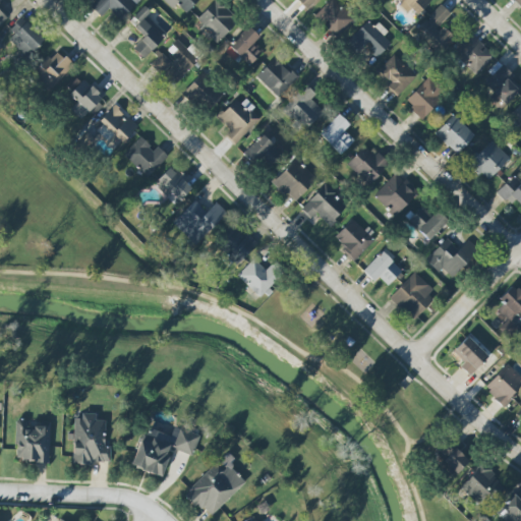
[(121,20),(139,0),(97,0),(91,7),(102,17),(109,9),(121,20)]
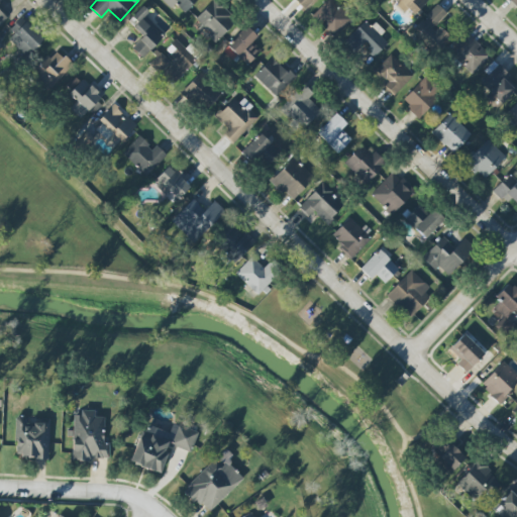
[(197,0),(162,0),(172,9),(176,4),(185,13),(197,0)]
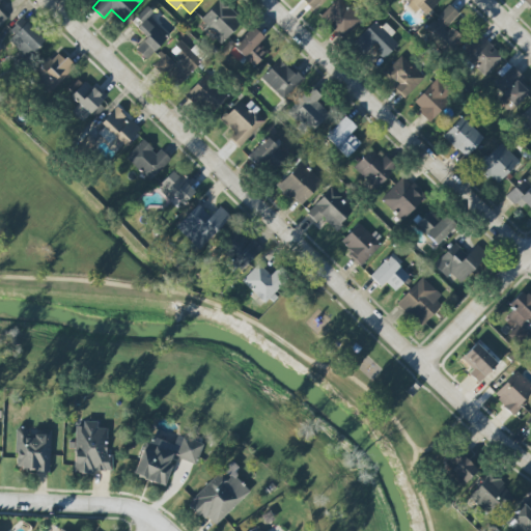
[(220,0),(199,20),(221,43),(243,22),(222,0),(220,0)]
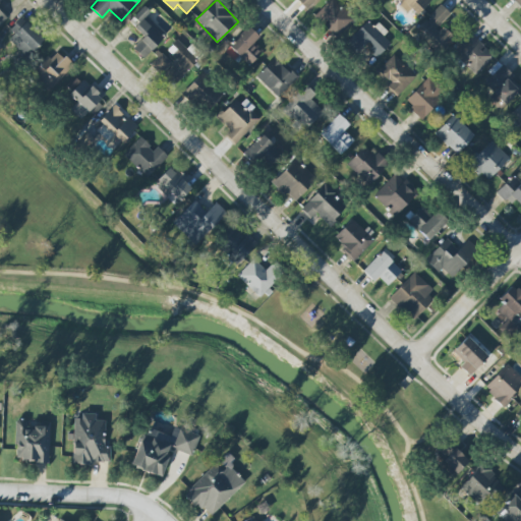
[(297,0),(307,9),(315,0),(297,0)]
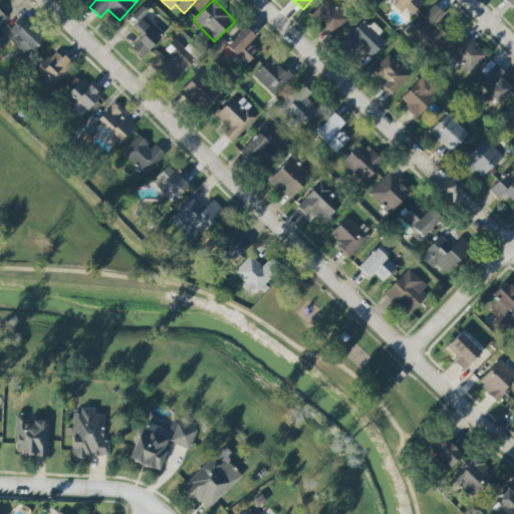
[(325,0),(311,15),(333,36),(350,19),(329,0),(325,0)]
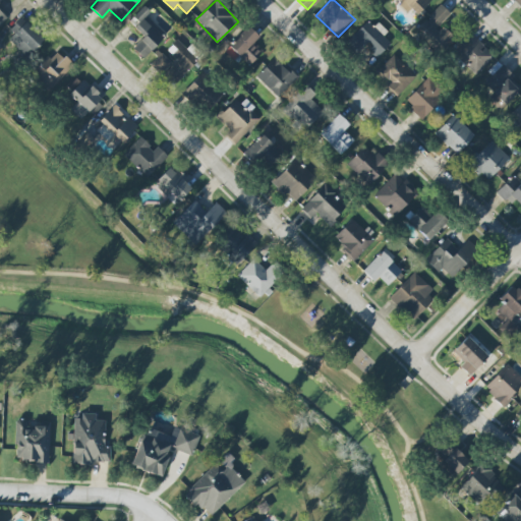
[(414,17),(430,0),(402,0),(403,0),(400,3),(414,17)]
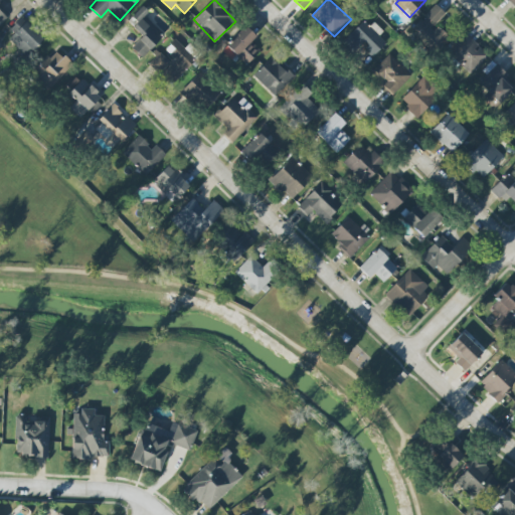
[(437,51),(450,37),(436,24),(446,14),(435,4),(412,28),(437,51)]
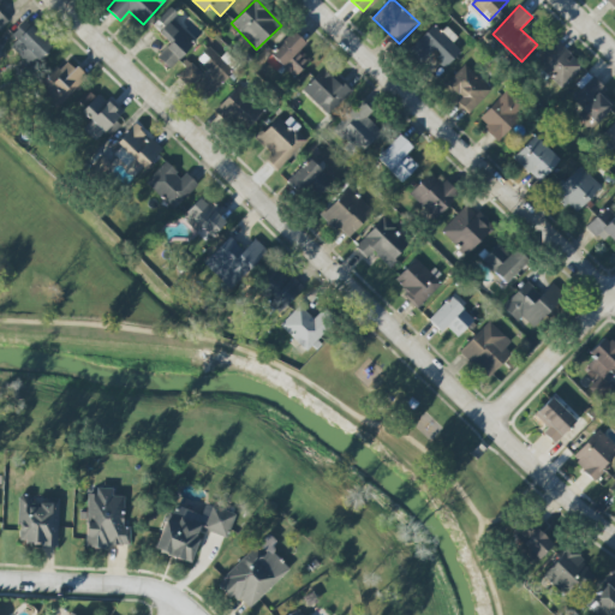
[(171,43),(156,58),(169,70),(197,41),(174,19),(178,15),(169,7),(151,25),(171,43)]
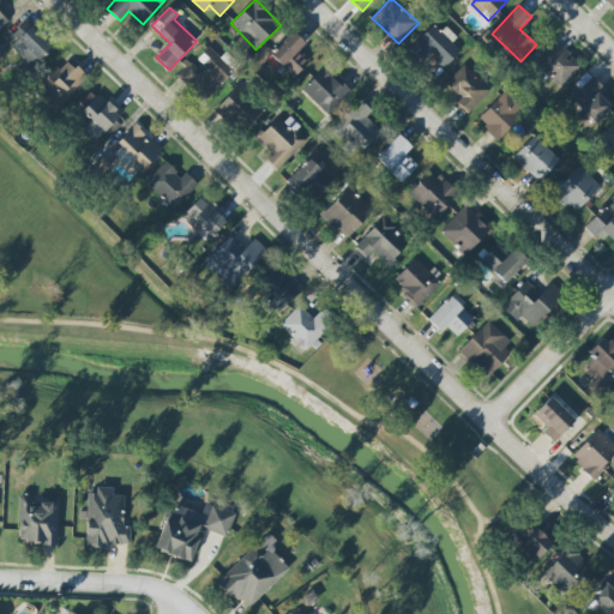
[(12,36),(17,40),(11,47),(34,67),(52,46),(23,22),(12,36)]
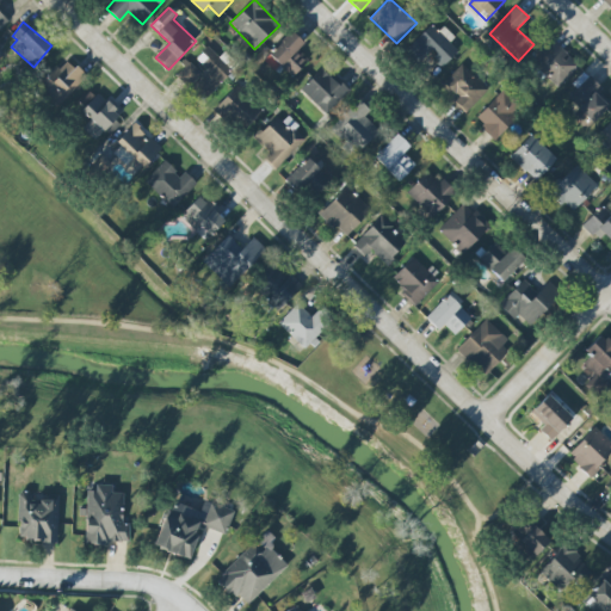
[(457,51),(450,43),(455,38),(443,26),(438,31),(431,25),(406,49),(419,63),(430,53),(443,66),(457,51)]
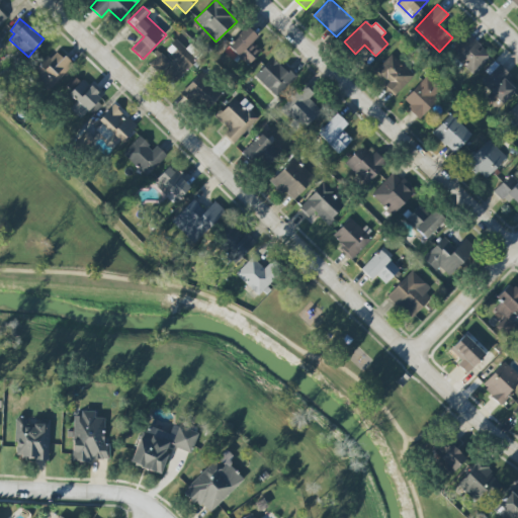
[(257,36),(246,26),(223,52),(232,60),(237,55),(247,65),(261,51),(252,42),(257,36)]
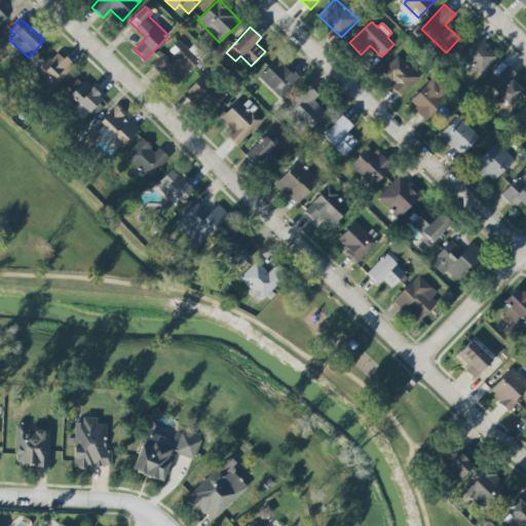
[(480,76),(498,59),(477,35),(457,52),(480,76)]
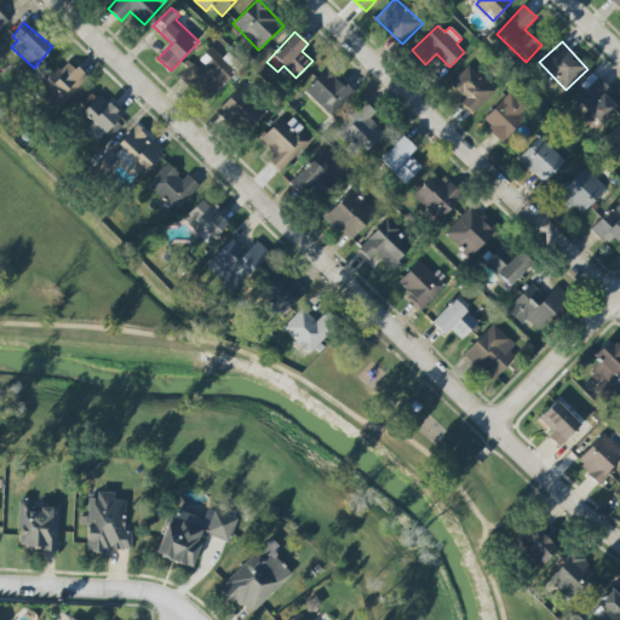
[(199,61),(210,70),(205,75),(190,62),(177,76),(207,103),(236,72),(210,47),(199,61)]
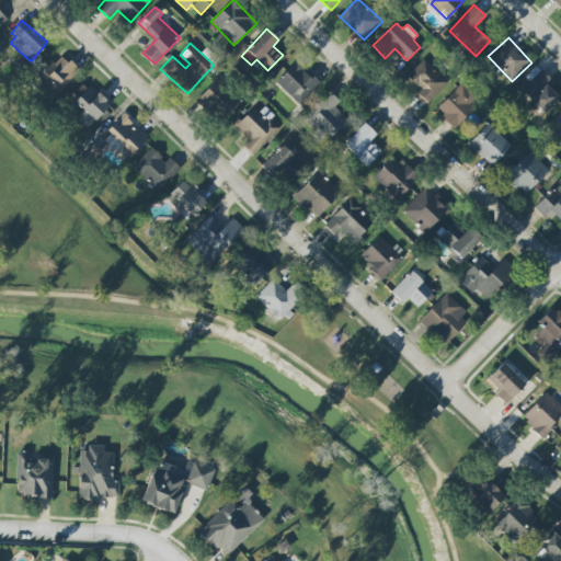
[(34,80),(54,98),(79,71),(59,53),(34,80)]
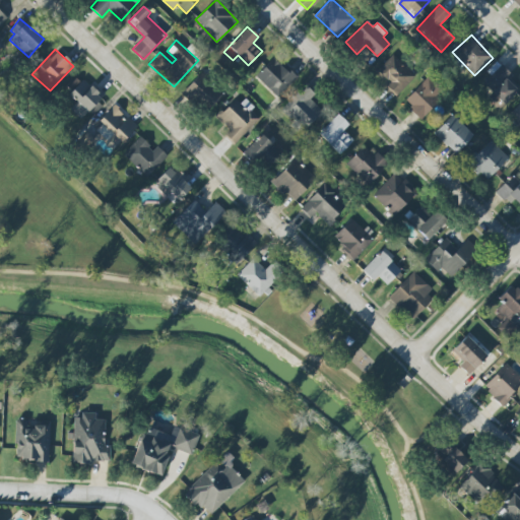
[(396,95),(415,75),(393,54),(377,71),(390,83),(387,86),(396,95)]
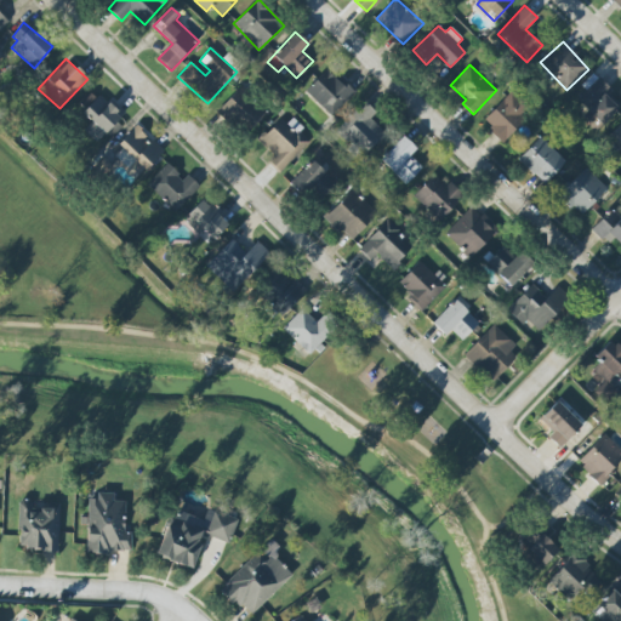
[(331,117),(353,93),(328,68),(305,91),(331,117)]
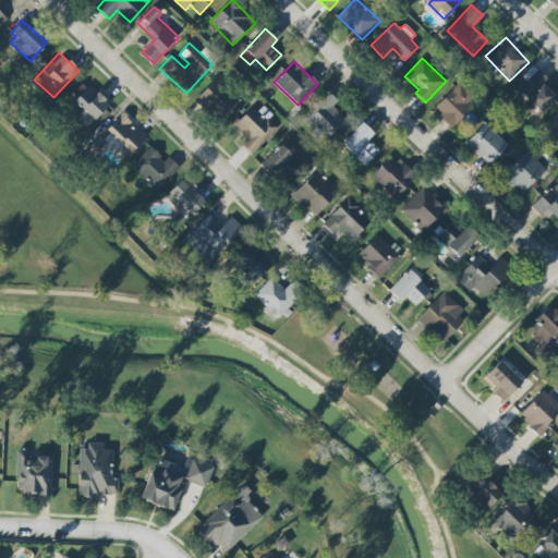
[(548,80),(534,68),(514,89),(541,112),(555,96),(544,86),(548,80)]
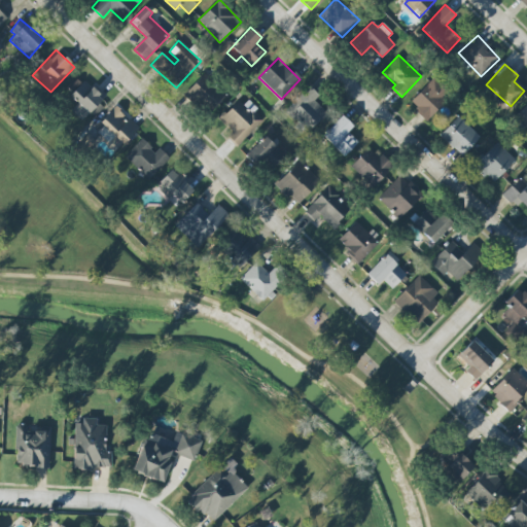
[(225,95),(203,74),(187,92),(209,112),(225,95)]
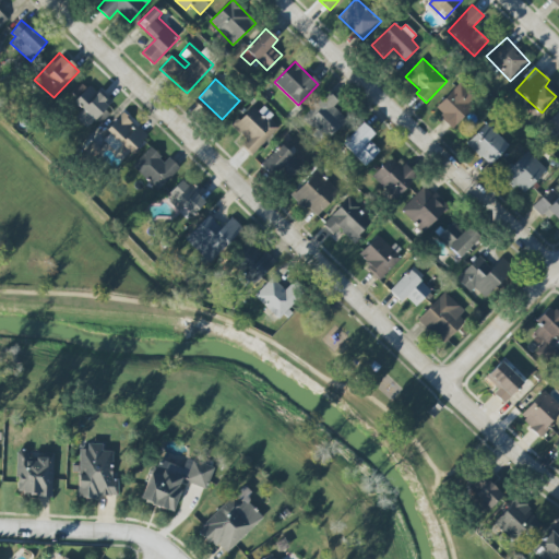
[(83,109),(75,118),(87,128),(113,100),(100,90),(96,94),(83,83),(70,97),(83,109)]
